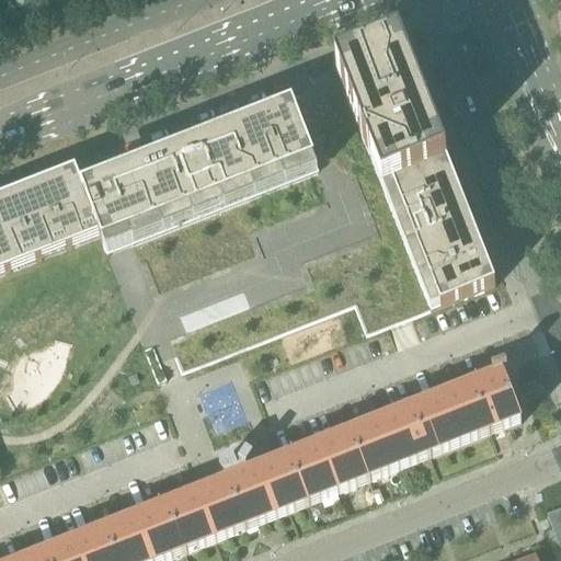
[(495,290),(400,47),(336,72),(369,157),(432,316),(495,290)]
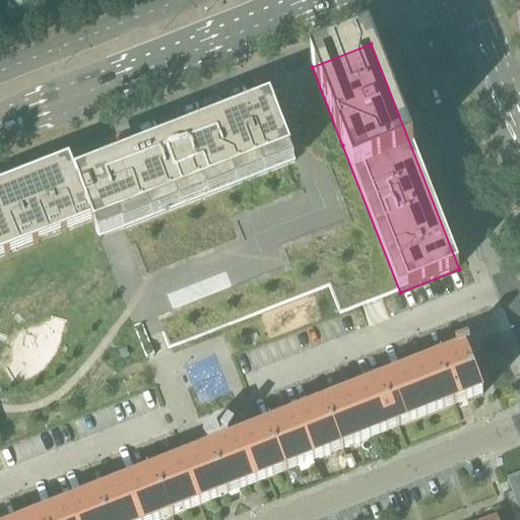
[(71,161),(0,189),(0,259),(92,222),(100,241),(296,164),(274,108),(80,185),(71,161)]
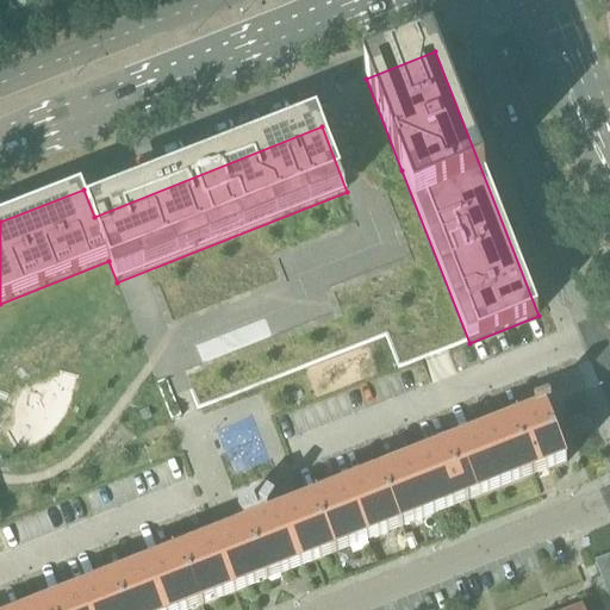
[(402,170),(354,188),(347,192),(117,282),(156,384),(172,422),(181,418),(194,414),(385,338),(398,372),(470,343),(417,211),(402,170)]
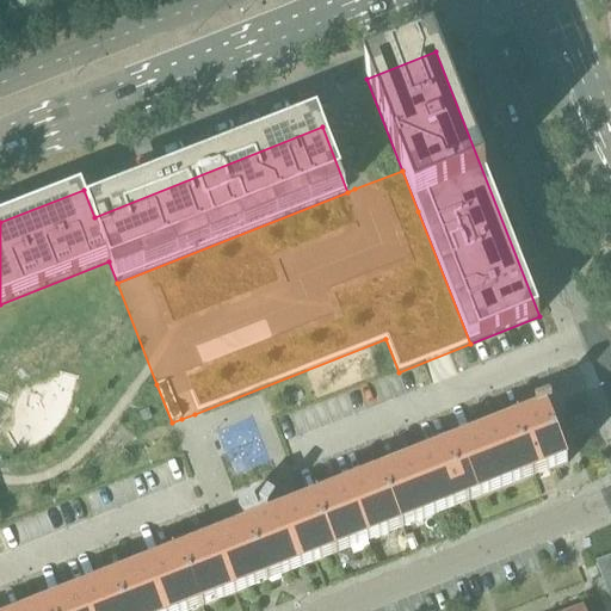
[(247,529),(36,610),(196,610),(234,597),(316,563),(568,464),(548,411),(553,409),(550,403),(536,409),(537,414),(282,516),(277,504),(278,503),(269,495),(261,507),(261,508),(257,511),(253,504),(239,510),(247,529)]
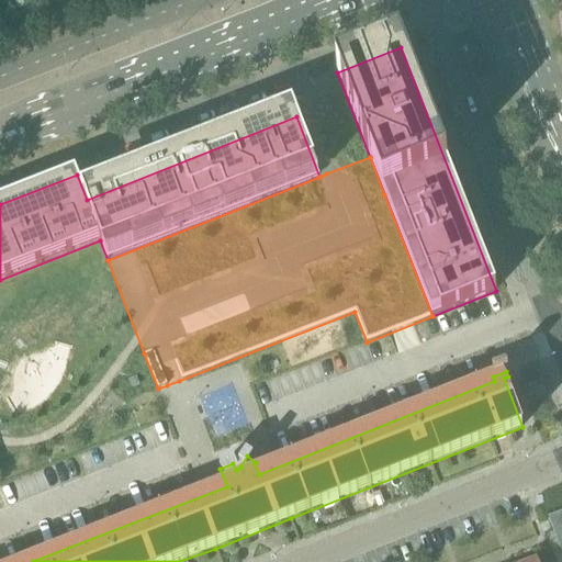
[(128,381),(132,389),(139,385),(136,378),(128,381)]
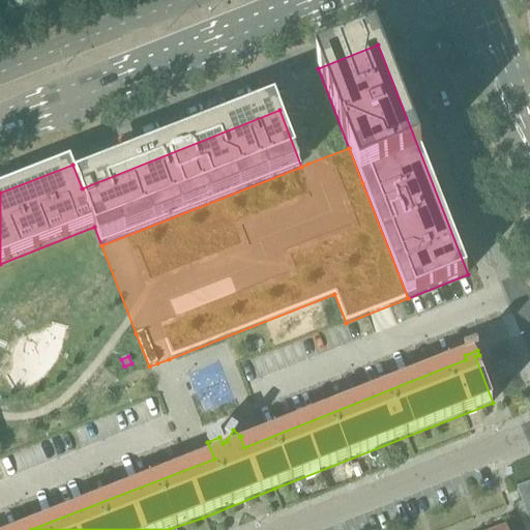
[(499,376),(514,370),(510,360),(495,365),(499,376)]
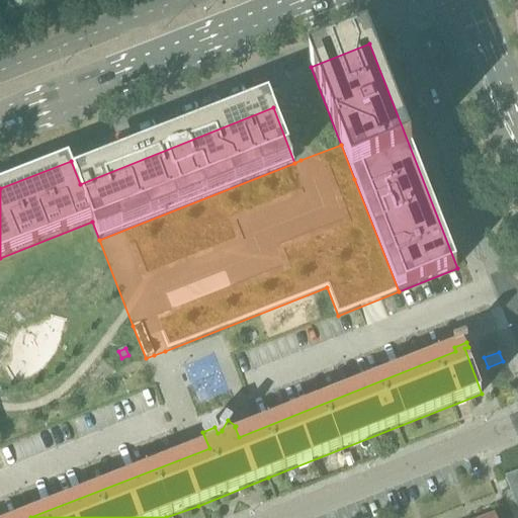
[(517,473),(506,479),(514,498),(517,508),(517,473)]
